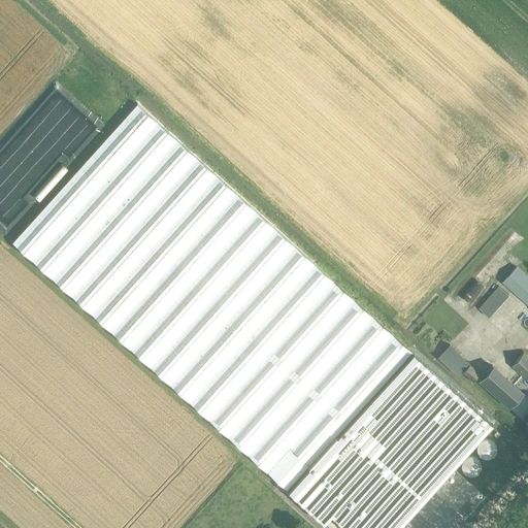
[(135,104),(11,243),(208,419),(231,438),(288,489),(324,522),(331,514),(347,527),(398,527),(492,425),(490,423),(135,104)]
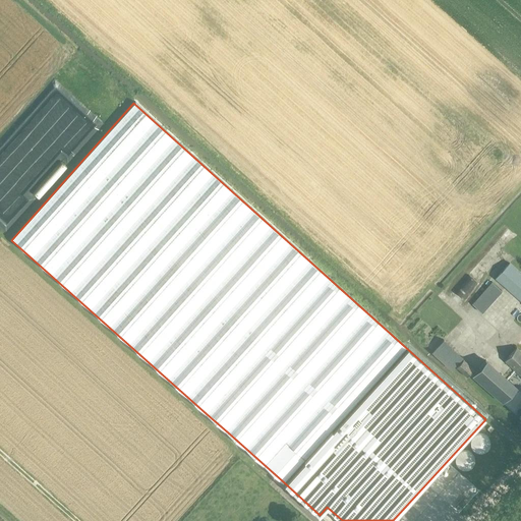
[(520,299),(520,272),(510,263),(497,278),(520,299)]
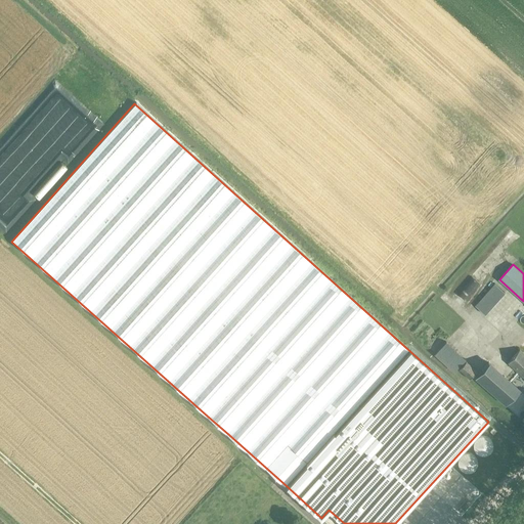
[(484,314),(505,293),(494,284),(475,305),(484,314)]
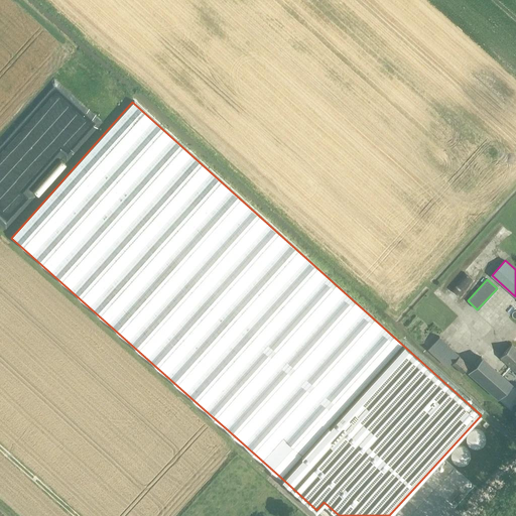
[(446,367),(459,354),(439,336),(427,349),(446,367)]
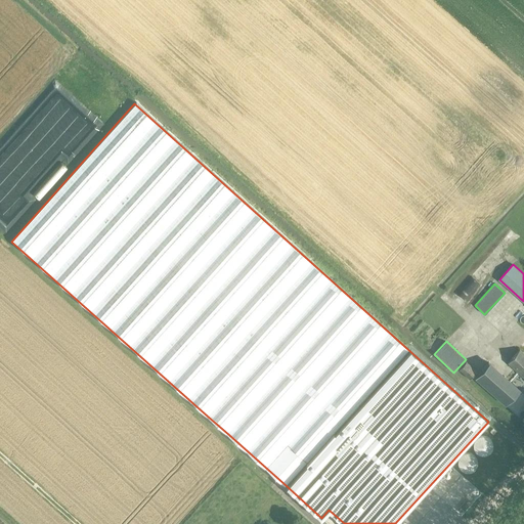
[(523,376),(523,353),(520,350),(509,362),(523,376)]
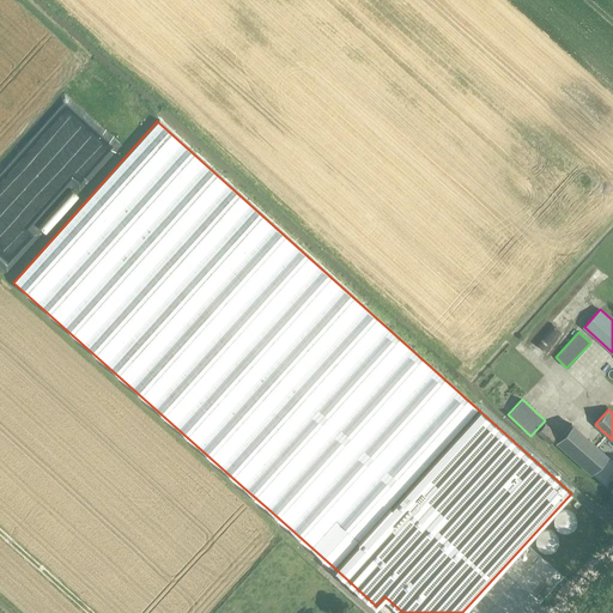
[(550,443),(558,434),(545,423),(536,432),(550,443)]
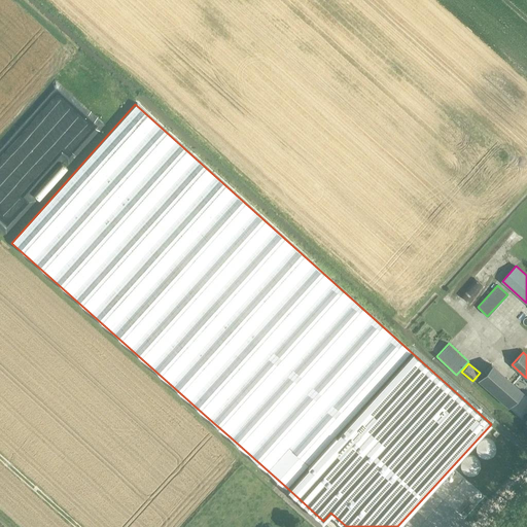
[(510,408),(523,392),(492,364),(479,380),(510,408)]
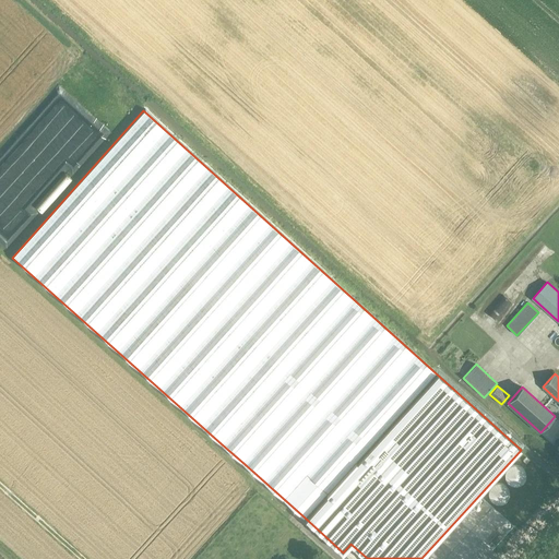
[(509,484),(527,479),(522,463),(504,468),(509,484)]
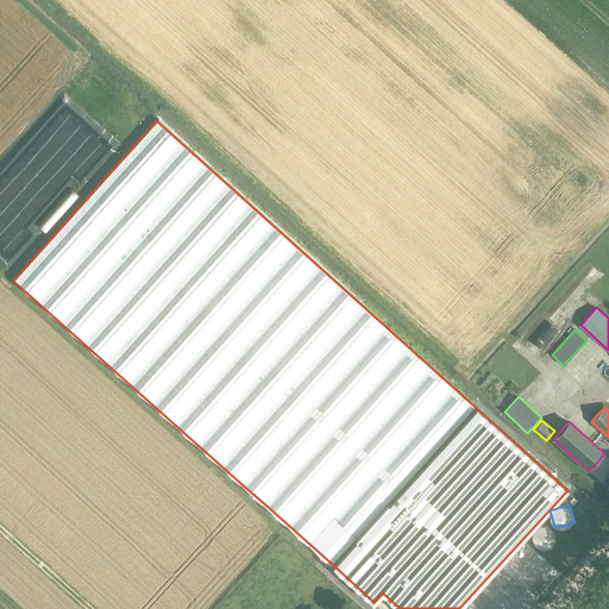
[(532,534),(544,547),(557,535),(544,522),(532,534)]
